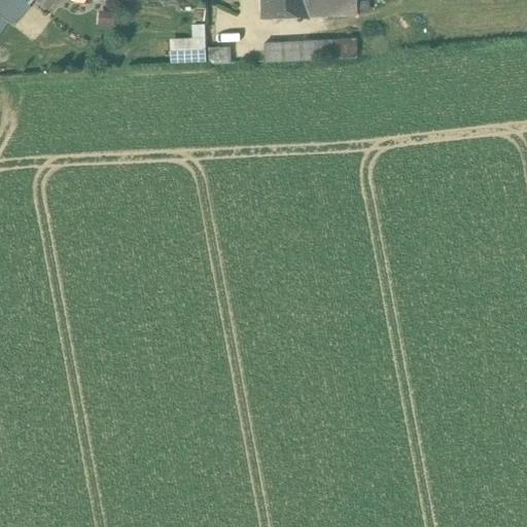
[(30,5),(23,0),(1,0),(0,2),(0,16),(12,27),(30,5)]
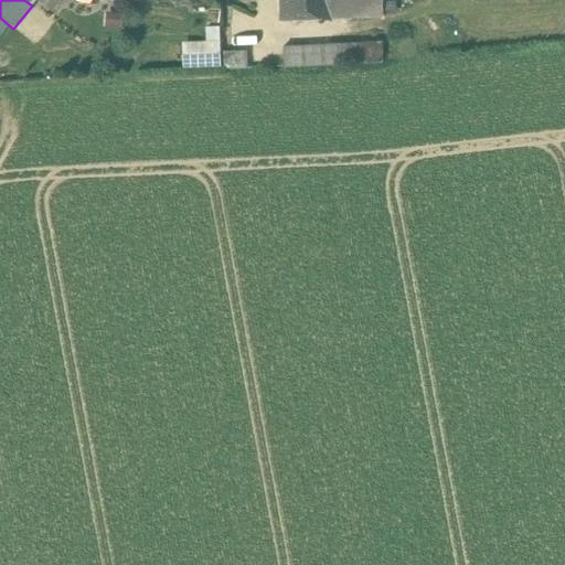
[(330,0),(281,0),(283,19),(331,18),(330,0)]
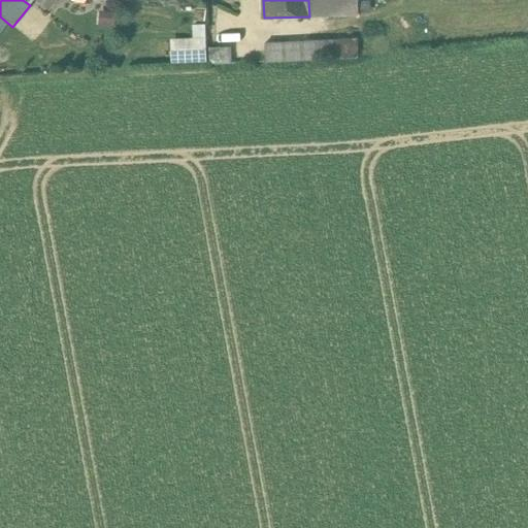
[(358,15),(357,0),(308,0),(309,17),(358,15)]
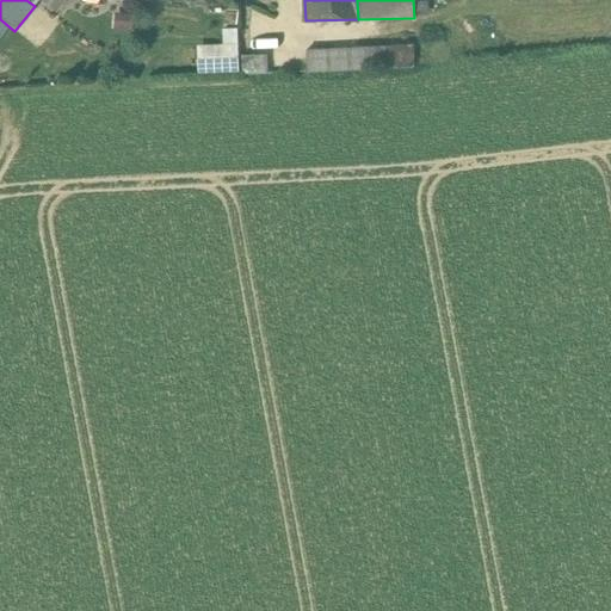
[(414,45),(307,51),(307,73),(414,67),(414,45)]
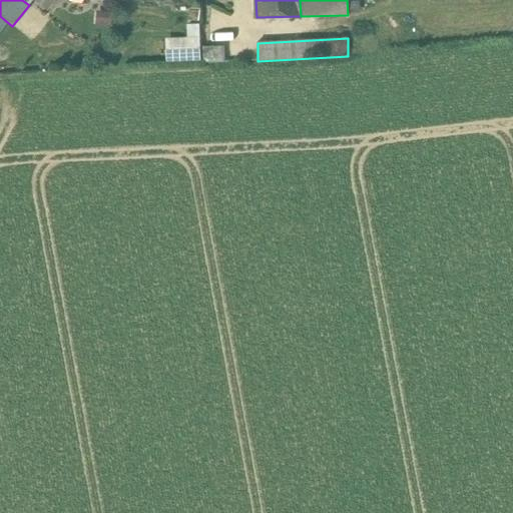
[(202,46),(202,59),(224,60),(225,46),(202,46)]
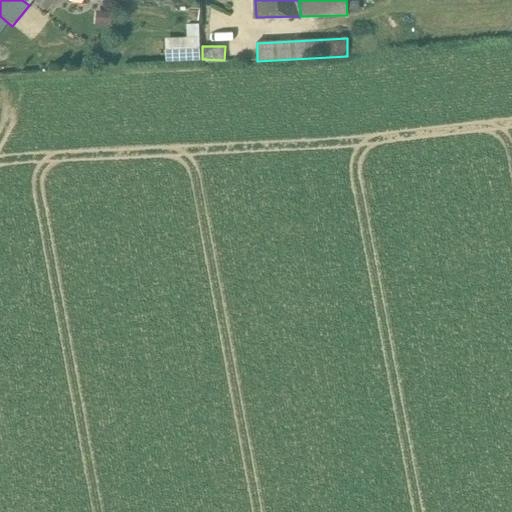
[(201,61),(200,49),(181,49),(182,61),(201,61)]
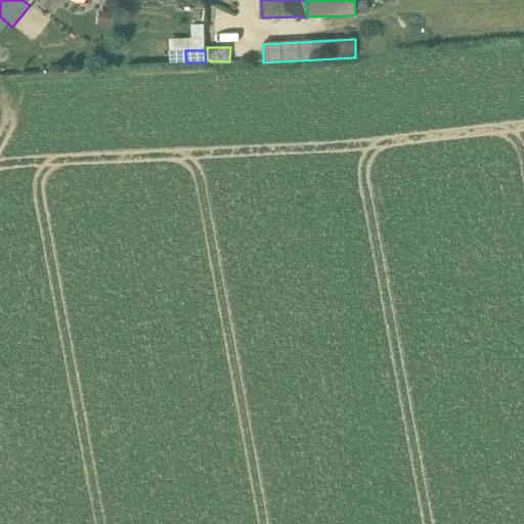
All buildings are outlined.
